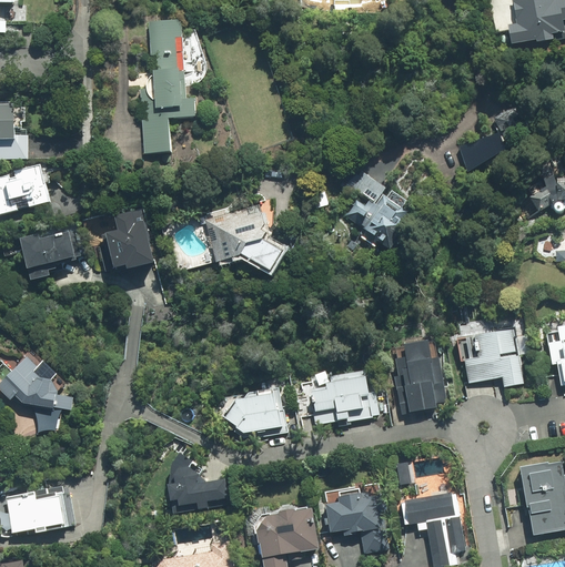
[(510,0),(515,23),(508,24),(513,46),(553,38),(553,40),(564,37),(564,28),(564,29),(563,20),(564,19),(564,0),(510,0)]
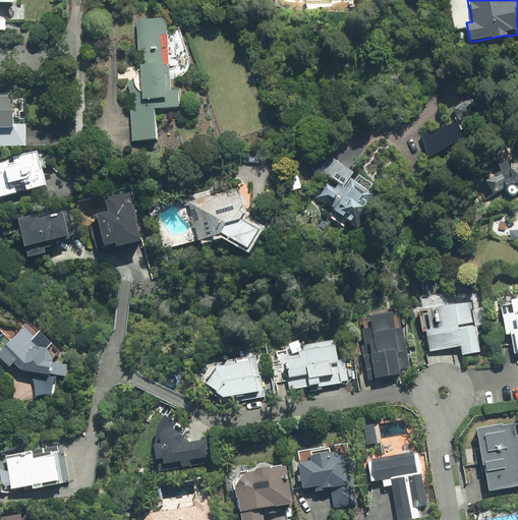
[(127,80),(131,139),(157,137),(154,107),(179,105),(178,90),(169,91),(167,65),(174,65),(171,34),(165,34),(163,16),(141,18),(145,64),(141,64),(142,79),(127,80)]
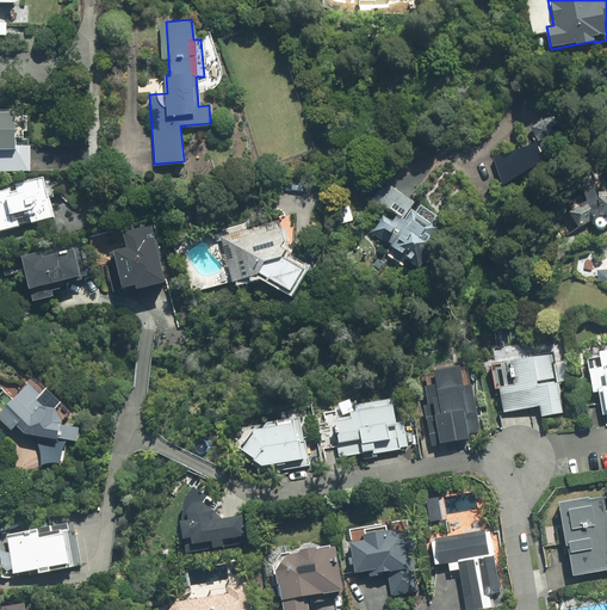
[(0,170),(28,170),(28,146),(14,146),(13,111),(0,111),(0,170)]
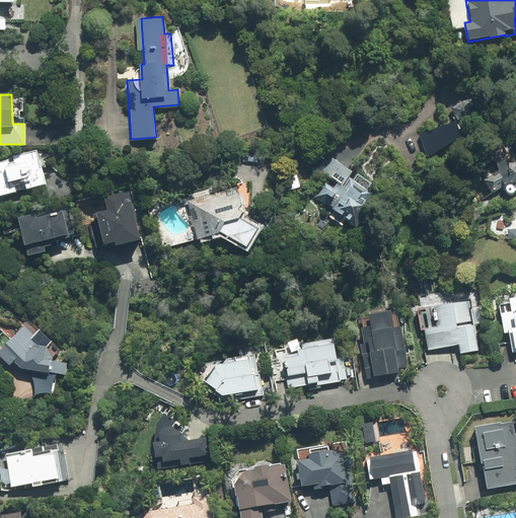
[(470,95),(449,107),(460,127),(481,115),(470,95)]
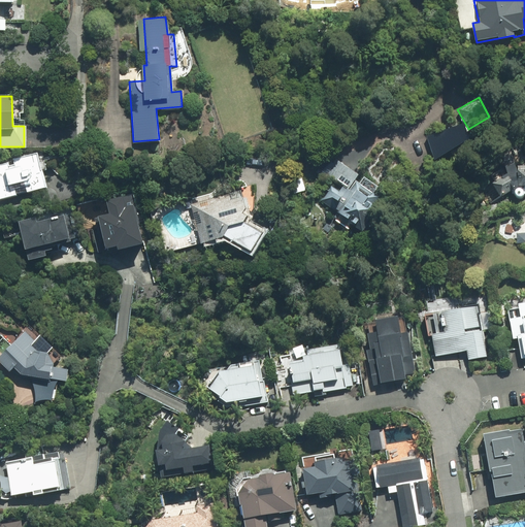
[(464,123),(425,136),(433,159),(469,139),(464,123)]
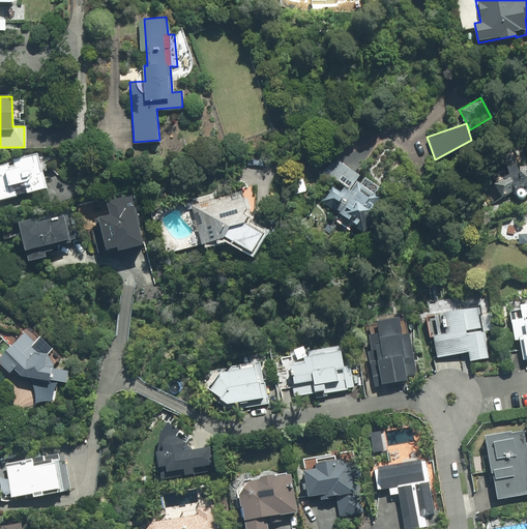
[(48,187),(37,153),(0,163),(0,201),(17,197),(15,189),(26,186),(27,194),(48,187)]
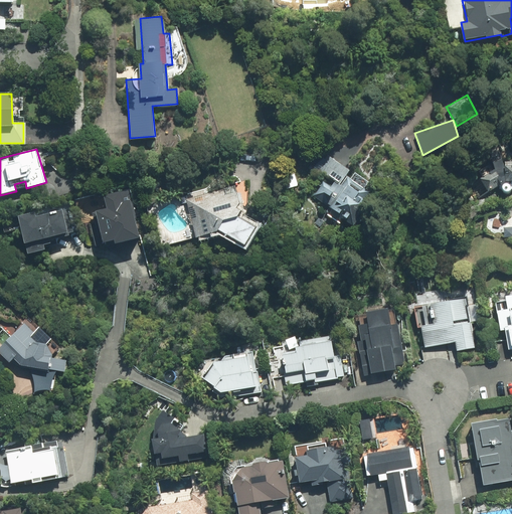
[(511,156),(503,157),(503,171),(496,173),(487,179),(492,187),(500,182),(502,186),(504,190),(509,190),(511,187),(509,184),(508,181),(511,180),(511,156)]
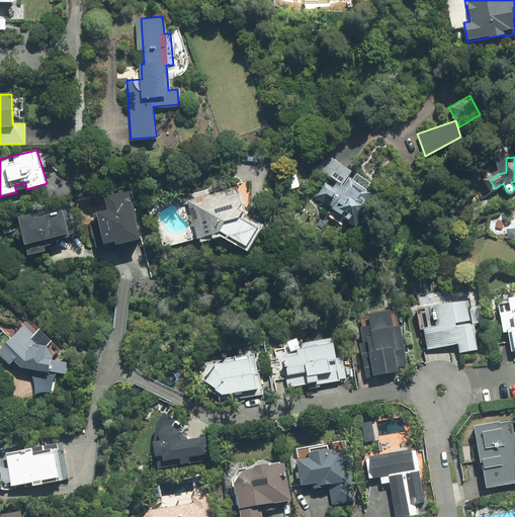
[(324,182),(315,196),(358,226),(368,210),(364,208),(374,195),(365,189),(370,182),(355,172),(351,179),(347,176),(350,172),(329,158),(321,170),(336,181),(331,187),(324,182)]
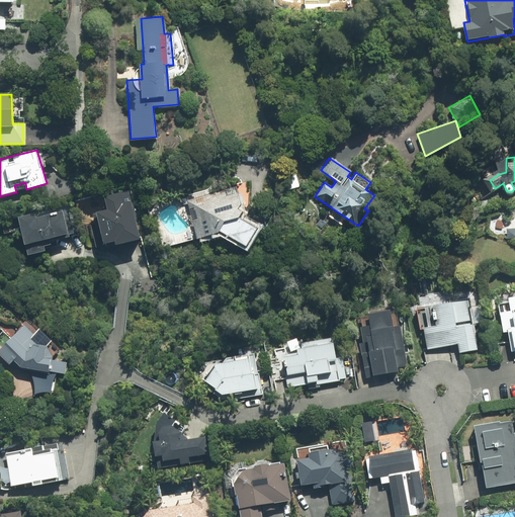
[(264,226),(245,216),(237,186),(185,199),(195,240),(218,234),(250,251),(264,226)]
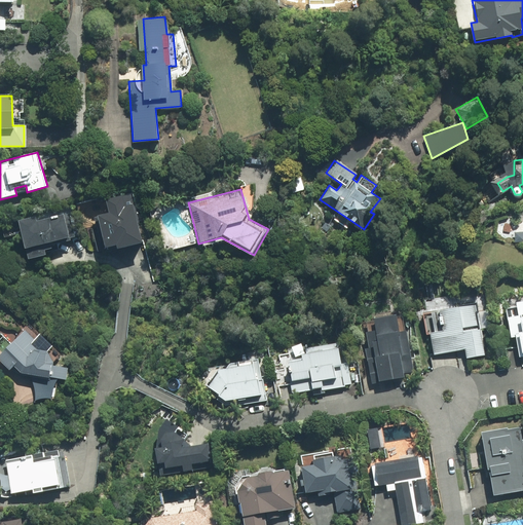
[(110,213),(94,217),(102,250),(117,246),(118,250),(143,244),(133,203),(109,210),(110,213)]
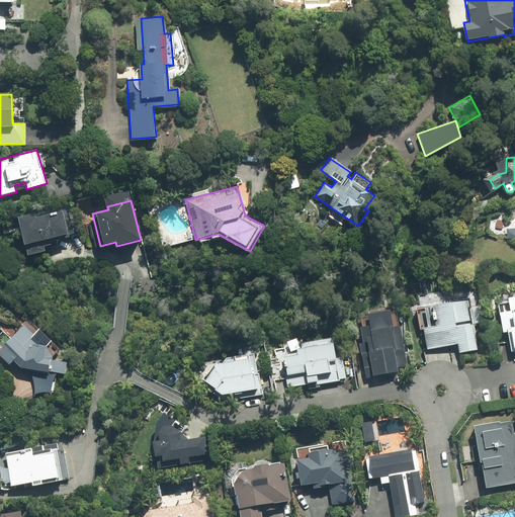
[(18,216),(28,254),(45,250),(45,246),(51,245),(50,239),(74,233),(68,209),(37,218),(35,211),(18,216)]
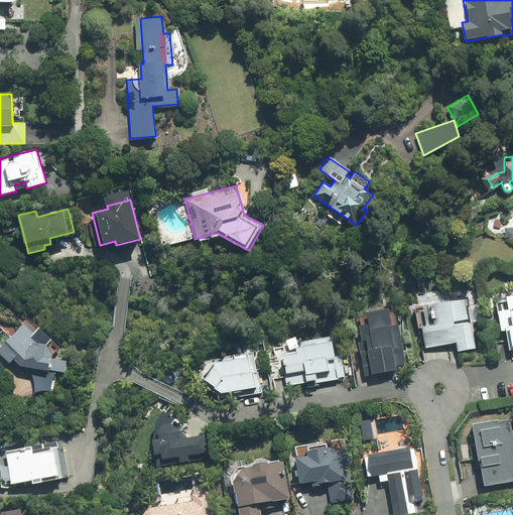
[(505,331),(508,350),(512,349),(512,295),(496,299),(502,331),(505,331)]
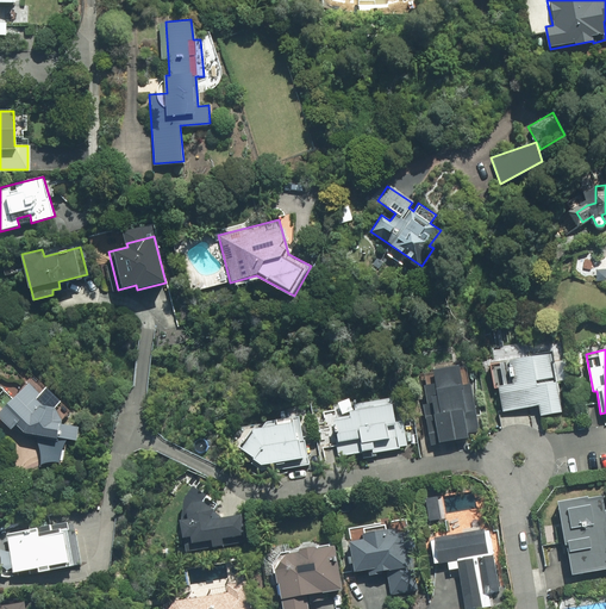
[(550,352),(492,362),(500,410),(538,404),(539,414),(561,410),(550,352)]
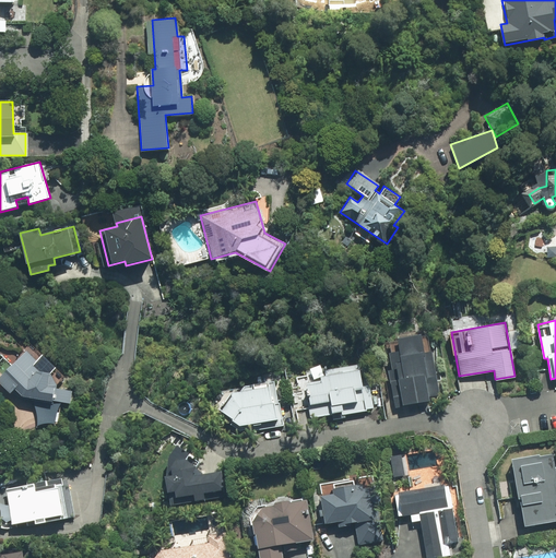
[(427,334),(388,341),(393,369),(388,370),(394,406),(429,400),(428,395),(438,393),(427,334)]
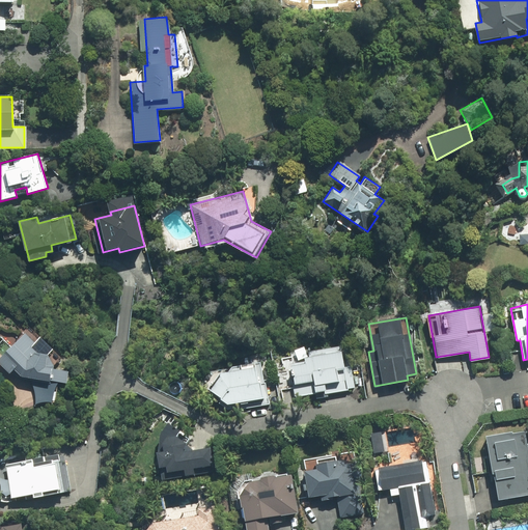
[(14,369),(21,377),(66,383),(68,371),(53,369),(53,365),(48,355),(37,353),(30,345),(33,341),(24,333),(0,357),(0,364),(9,373),(14,369)]
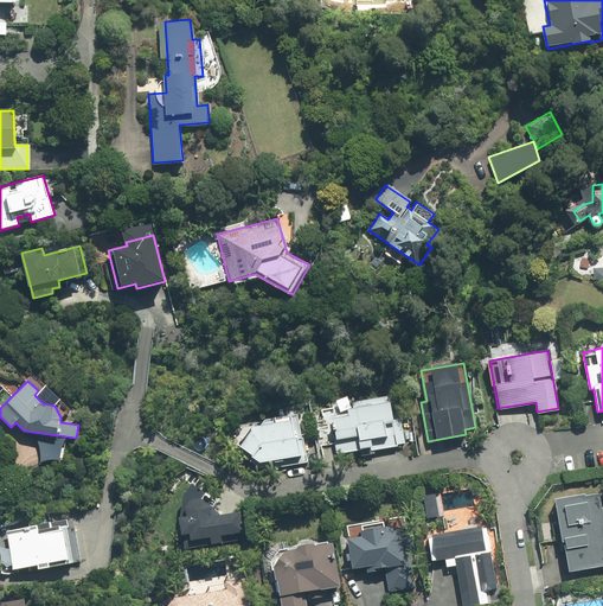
[(332,431),(335,453),(403,441),(399,419),(395,419),(390,395),(352,402),(353,409),(332,413),(335,429),(332,431)]
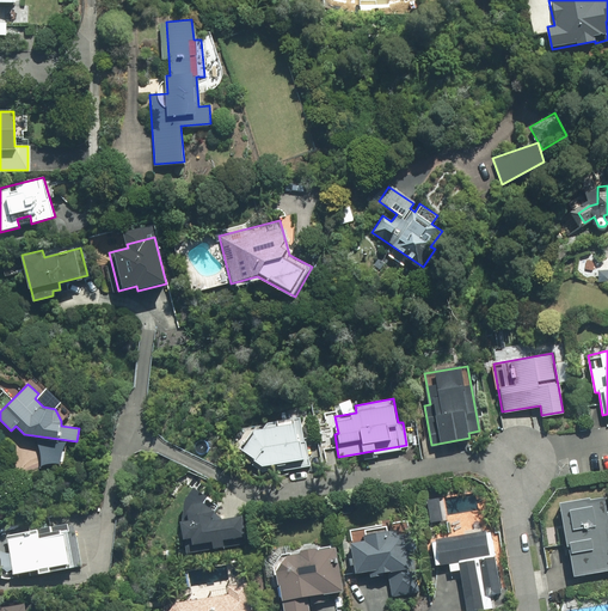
[(240,428),(226,448),(260,471),(276,469),(277,471),(308,465),(300,419),(240,428)]
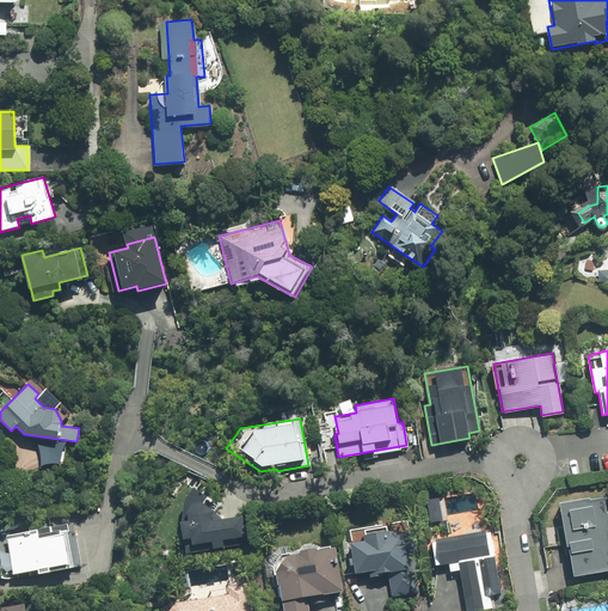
[(192,488),(184,500),(180,515),(184,539),(186,553),(245,543),(240,515),(216,520),(215,512),(219,506),(192,488)]
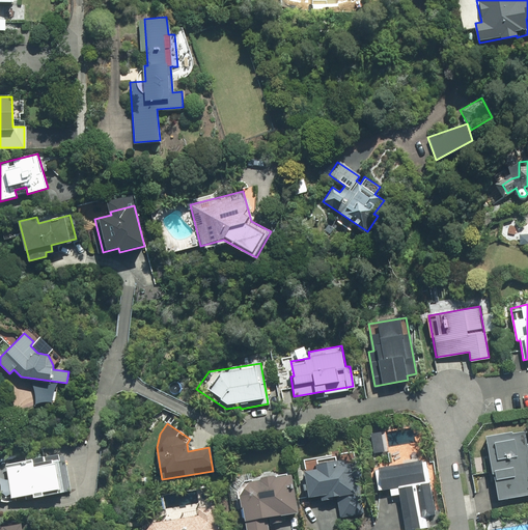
[(527,453),(524,427),(485,434),(496,497),(527,492),(527,453)]
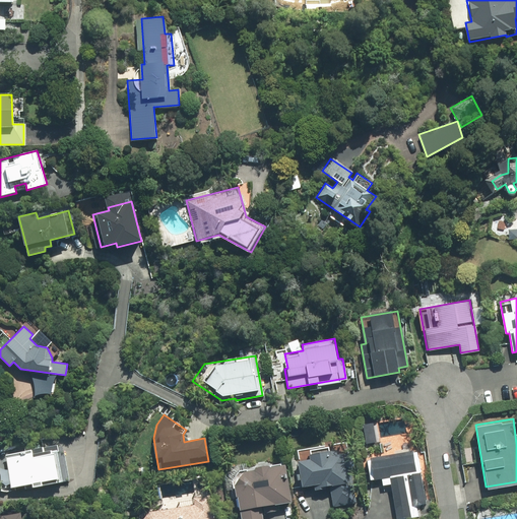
[(372,423),(363,424),(366,442),(375,441),(372,423)]
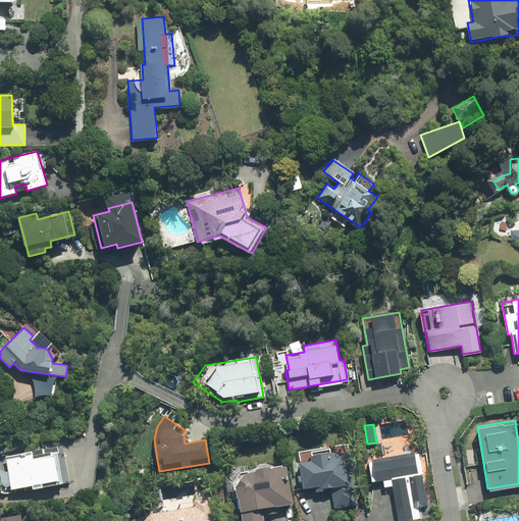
[(57,447),(5,456),(11,492),(63,483),(57,447)]
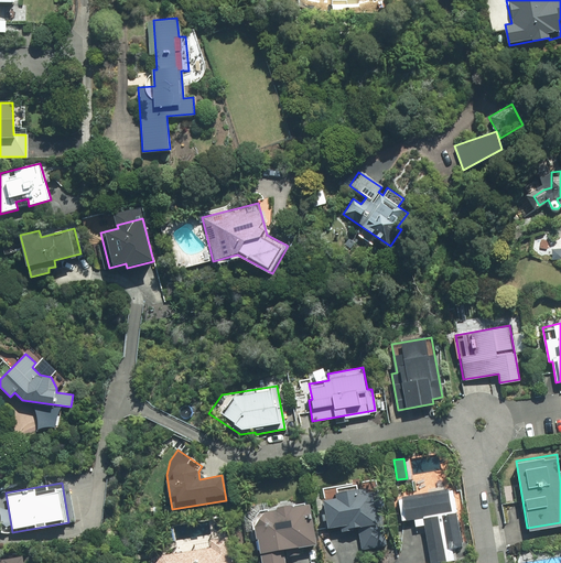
[(335,498),(323,500),(328,531),(356,527),(359,550),(383,545),(374,491),(365,493),(364,487),(334,491),(335,498)]
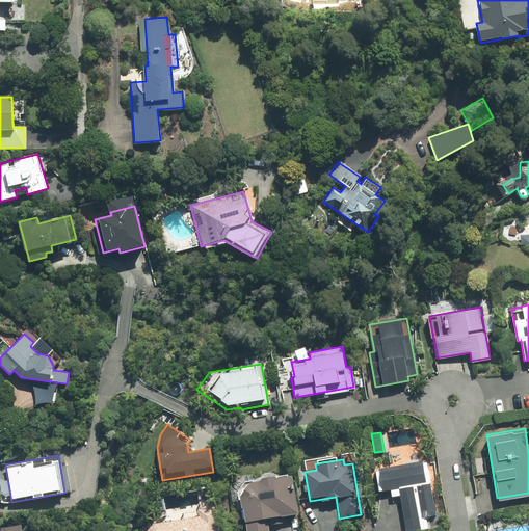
[(426,461),(376,470),(379,492),(390,489),(391,496),(399,495),(404,530),(411,530),(426,529),(424,516),(435,514),(426,461)]
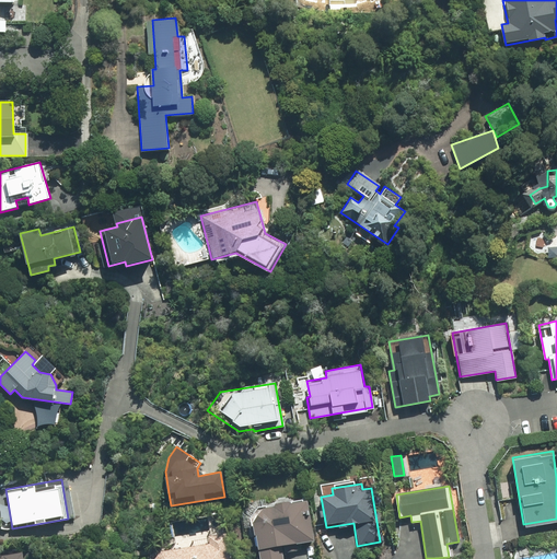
[(253,523),(258,558),(282,558),(280,545),(313,539),(306,500),(264,507),(265,513),(256,514),(257,522),(253,523)]
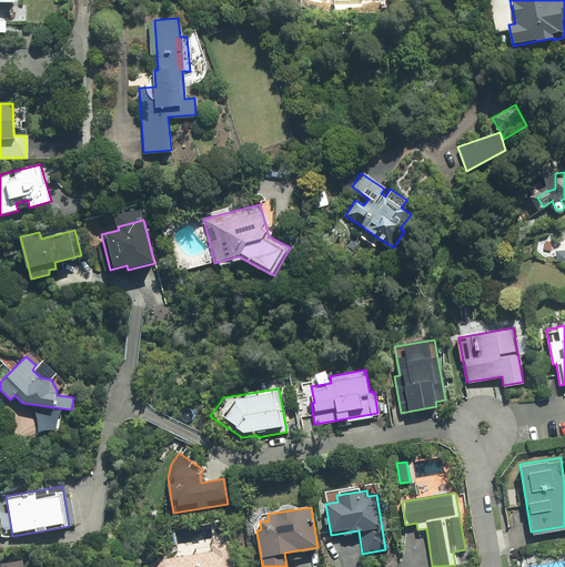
[(240,566),(235,539),(210,544),(211,552),(162,559),(162,560),(157,566),(240,566)]
